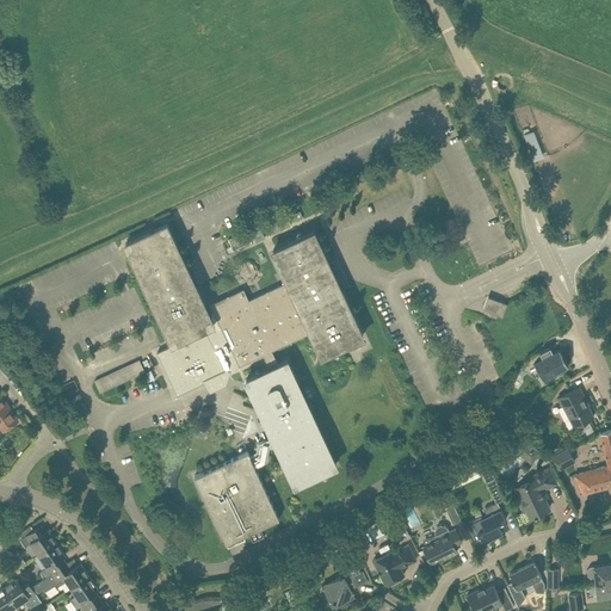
[(290,215),(292,222),(302,217),(298,210),(290,215)]
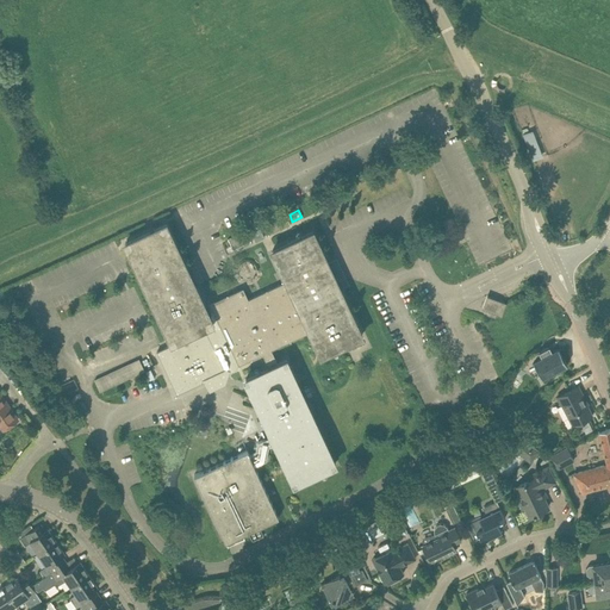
[(263,224),(269,236),(291,225),(285,213),(263,224)]
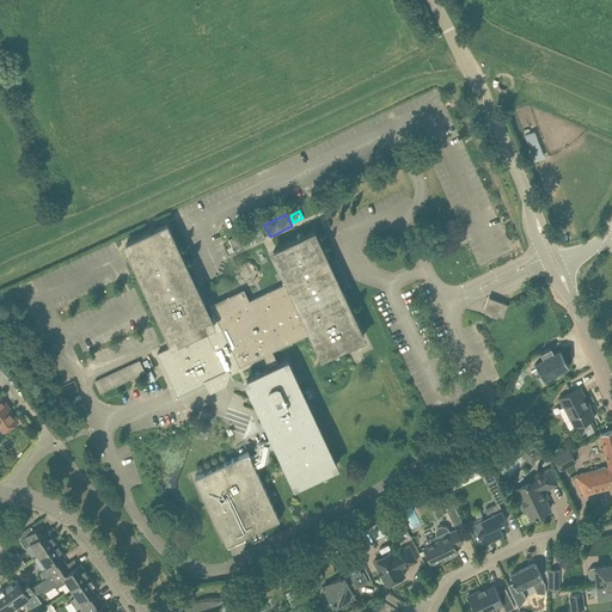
[(166,224),(126,243),(173,344),(158,353),(178,396),(206,383),(226,372),(231,373),(238,369),(240,366),(264,355),(270,368),(246,380),(265,420),(269,428),(273,436),(258,444),(257,452),(250,454),(249,452),(195,476),(227,544),(234,540),(236,545),(245,540),(243,537),(280,519),(256,467),(268,461),(270,448),(277,446),(295,485),(337,466),(288,360),(279,365),(273,350),(311,332),(323,356),(363,336),(341,289),(337,280),(343,277),(340,269),(334,271),(330,263),(314,231),(273,251),(287,281),(249,299),(244,288),(210,304),(215,313),(209,316),(195,286),(191,277),(166,224)]
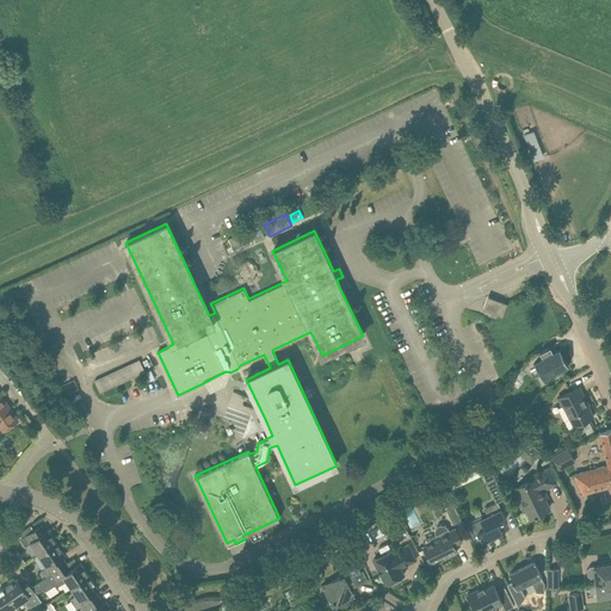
[(250,230),(255,242),(264,239),(259,227),(250,230)]
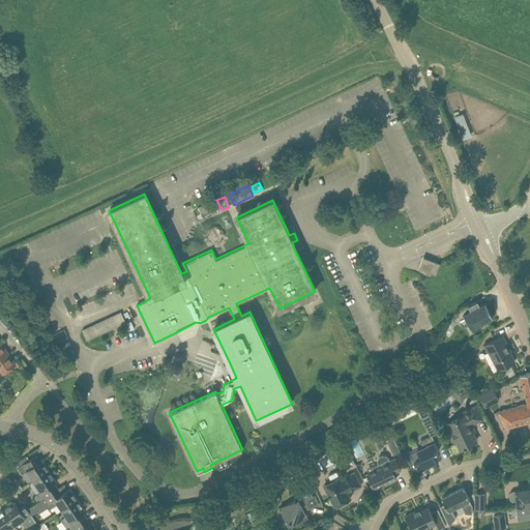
[(424,268),(423,272),(431,275),(432,271),(435,272),(437,265),(424,260),(421,267),(424,268)]
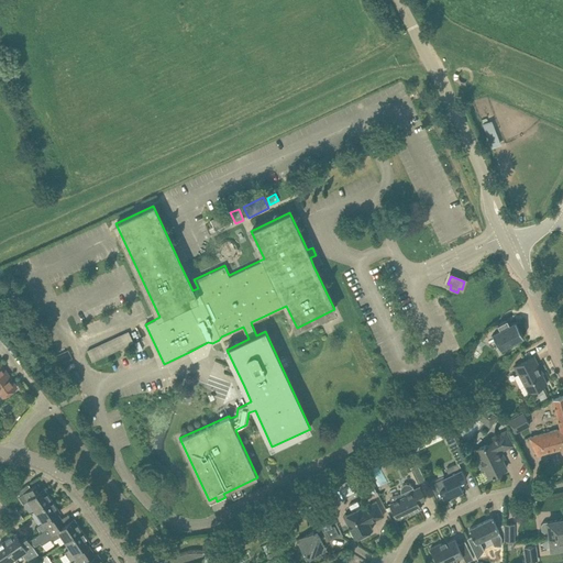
[(117,329),(133,322),(130,313),(139,310),(135,304),(114,311),(119,321),(114,322),(117,329)]
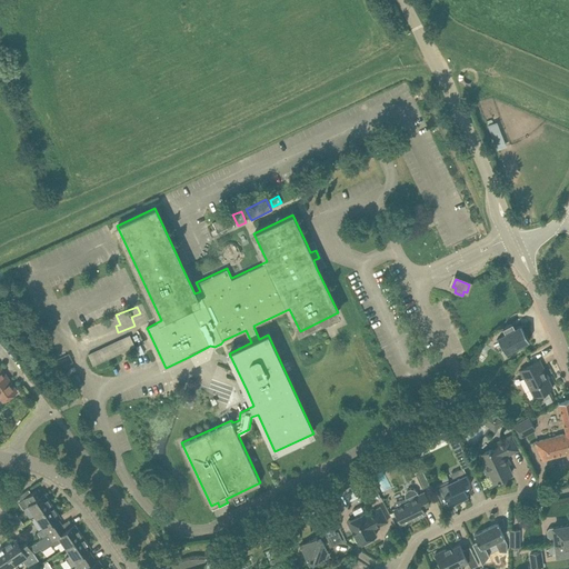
[(85,327),(92,346),(113,338),(106,319),(85,327)]
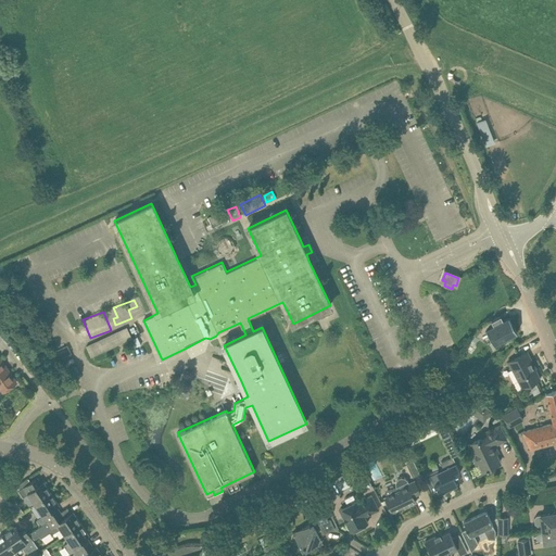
[(494,325),(487,329),(494,344),(517,332),(509,317),(503,320),(501,315),(491,320),(494,325)]
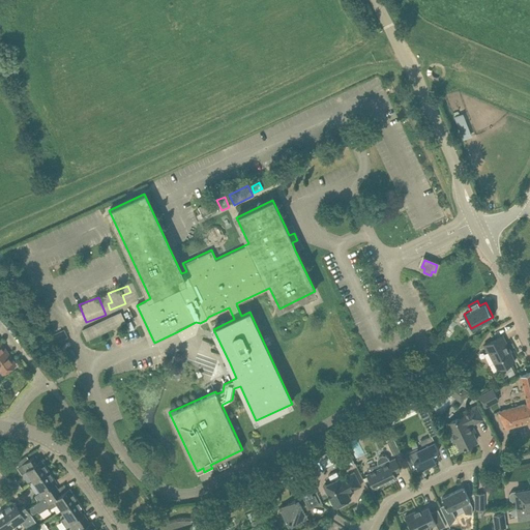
[(121,311),(83,329),(88,340),(126,322),(121,311)]
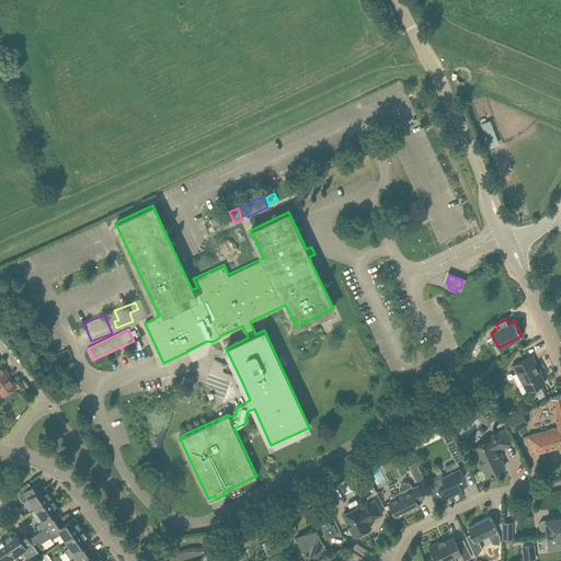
[(56,348),(68,343),(64,333),(52,338),(56,348)]
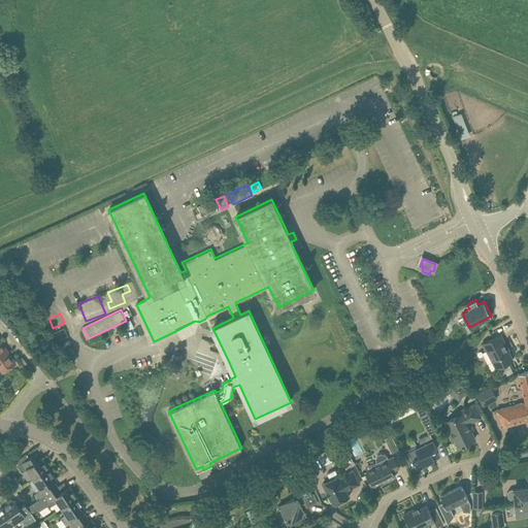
[(131,342),(140,338),(135,327),(126,331),(131,342)]
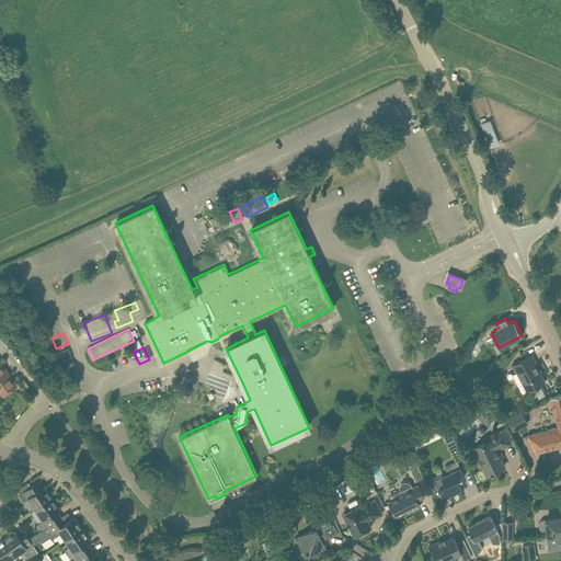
[(69,350),(52,358),(54,363),(71,355),(69,350)]
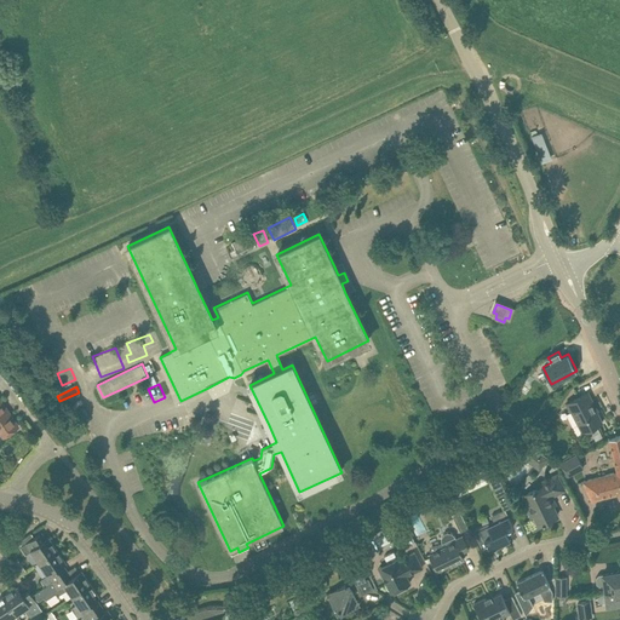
[(603,423),(595,408),(596,407),(587,392),(566,403),(570,412),(572,411),(583,432),(603,423)]
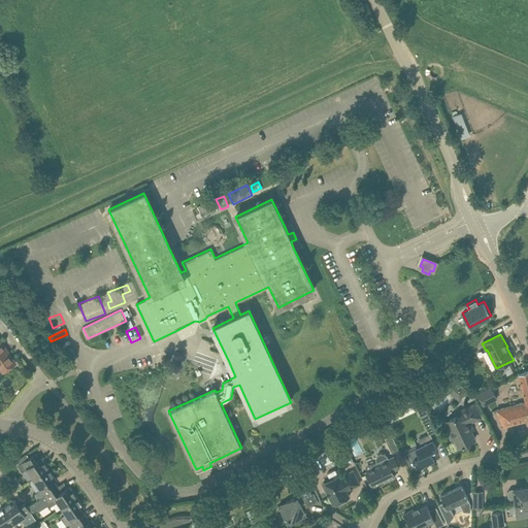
[(0,339),(0,368),(2,372),(15,363),(0,339)]
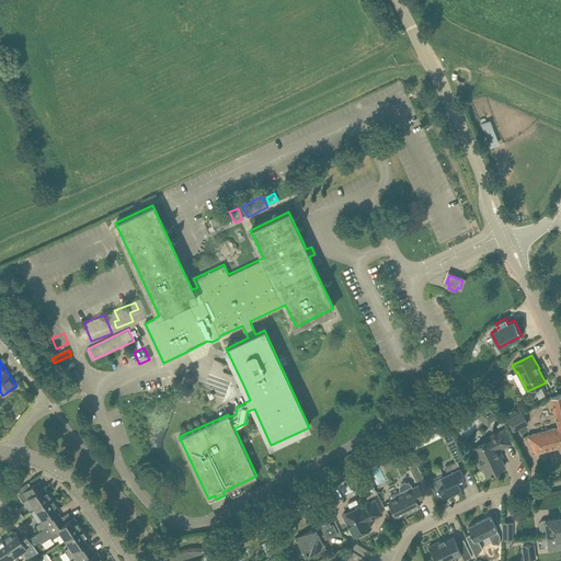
[(469,386),(466,390),(472,395),(477,390),(469,386)]
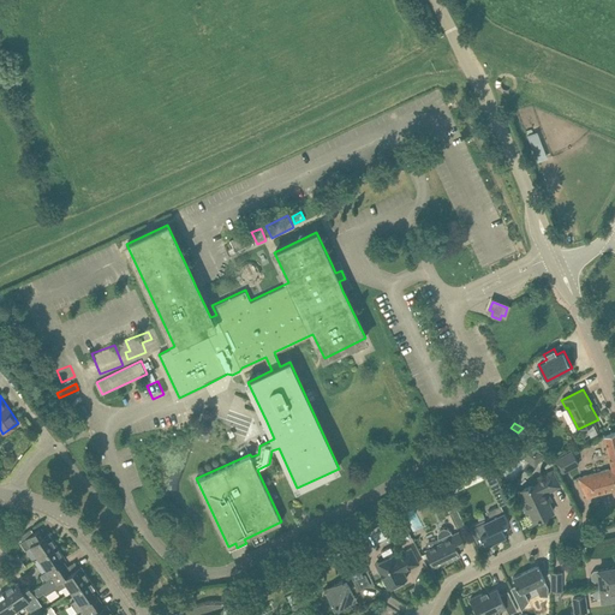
[(613,469),(578,477),(587,496),(614,489),(614,430),(604,435),(613,469)]
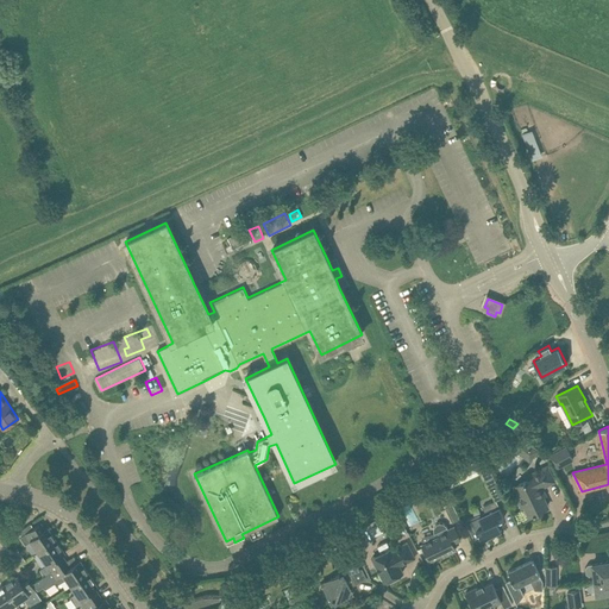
[(521,437),(515,445),(532,458),(538,449),(521,437)]
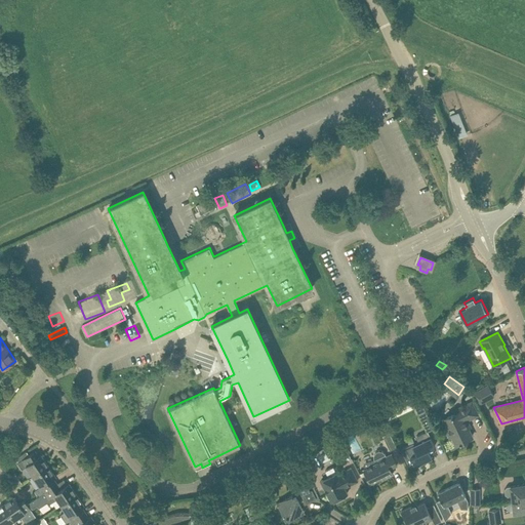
[(421,382),(415,386),(418,393),(426,389),(421,382)]
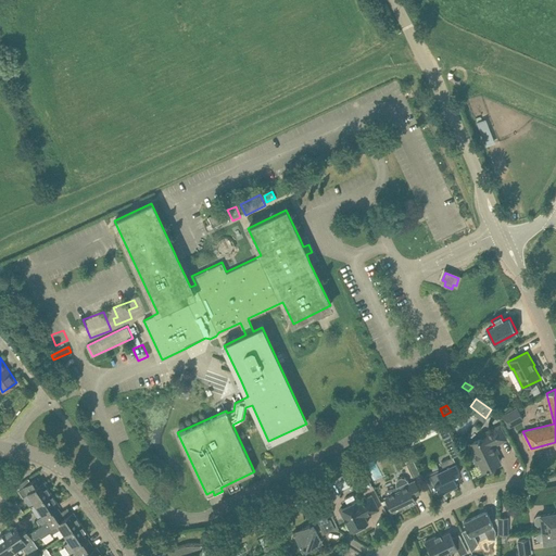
[(508,412),(501,416),(507,428),(515,424),(508,412)]
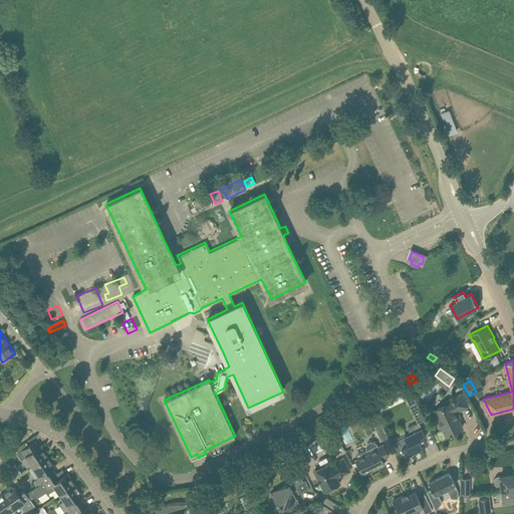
[(447,404),(433,411),(437,420),(439,419),(447,435),(462,428),(455,413),(469,406),(469,405),(468,406),(462,394),(445,402),(447,404)]
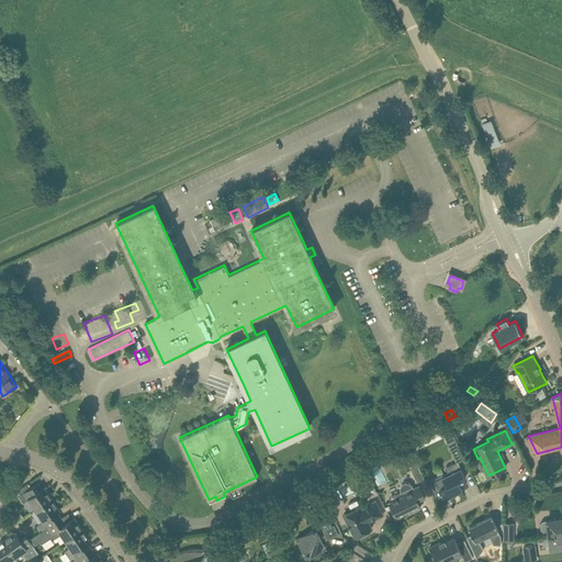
[(447,441),(457,462),(458,461),(464,458),(454,438),(447,441)]
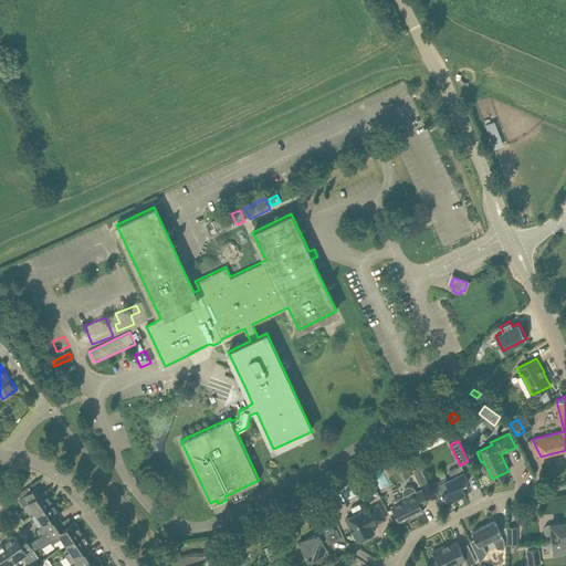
[(451,474),(432,483),(440,499),(443,496),(447,502),(465,493),(465,491),(468,490),(467,482),(469,481),(461,464),(460,465),(449,471),(451,474)]
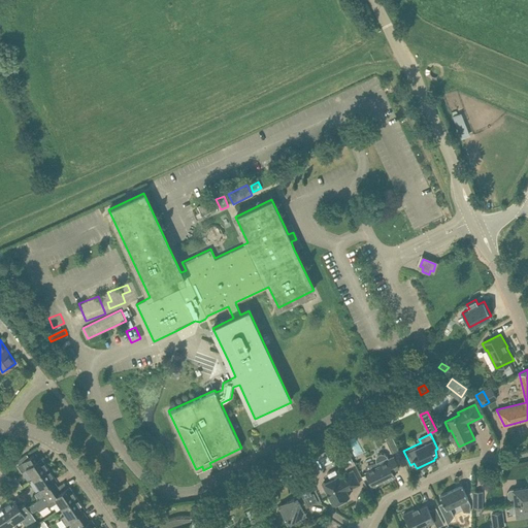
[(391,434),(385,437),(392,453),(398,450),(391,434)]
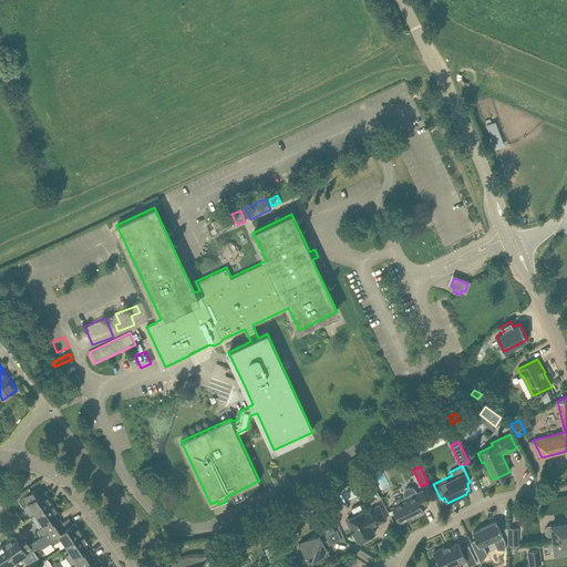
[(368,472),(362,480),(370,496),(380,495),(368,472)]
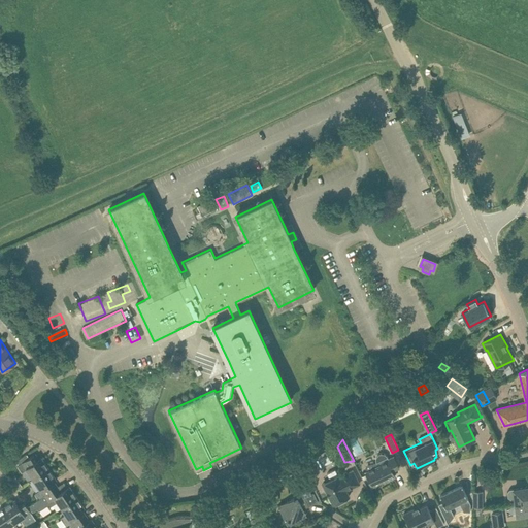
[(378,465),(366,471),(367,474),(368,477),(372,486),(374,485),(375,487),(381,483),(381,482),(388,479),(388,480),(395,476),(392,470),(399,467),(393,456),(389,458),(388,457),(388,456),(387,455),(386,454),(385,454),(385,453),(384,453),(383,453),(382,453),(381,453),(380,454),(378,454),(378,455),(377,455),(376,456),(376,457),(376,458),(376,459),(376,461),(376,462),(378,465)]
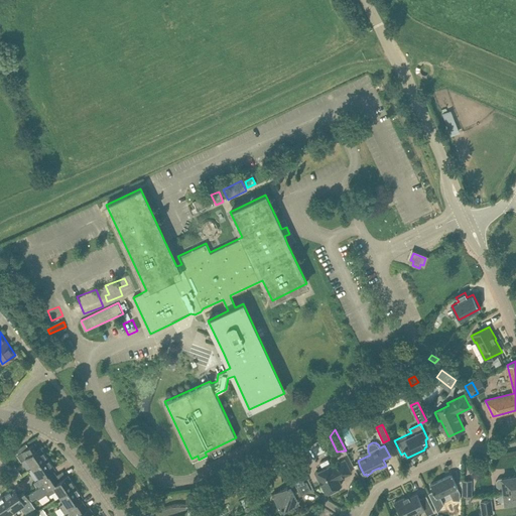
[(25,458),(32,468),(47,458),(40,446),(35,450),(32,445),(20,453),(24,459),(25,458)]
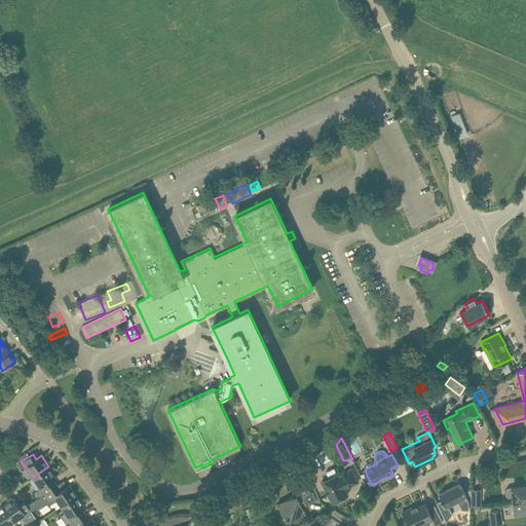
[(42,494),(54,487),(51,482),(57,478),(48,466),(33,477),(40,488),(34,492),(38,497),(42,494)]
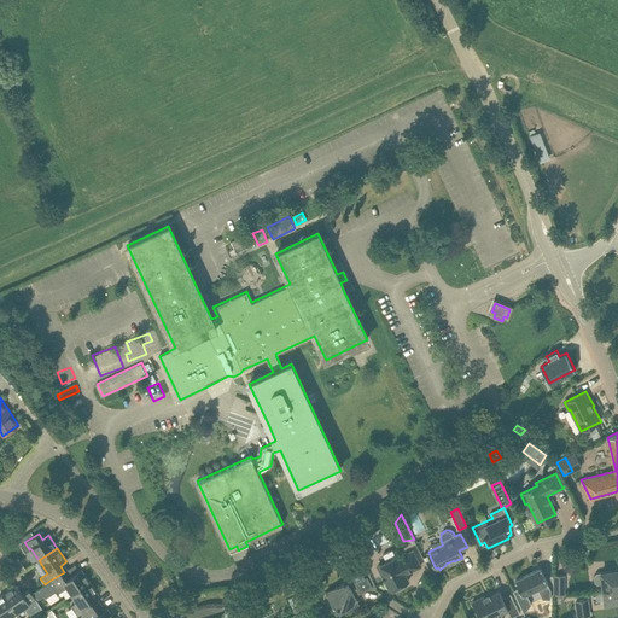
[(386,561),(378,566),(390,590),(409,581),(406,573),(421,566),(413,551),(397,559),(392,549),(383,554),(386,561)]
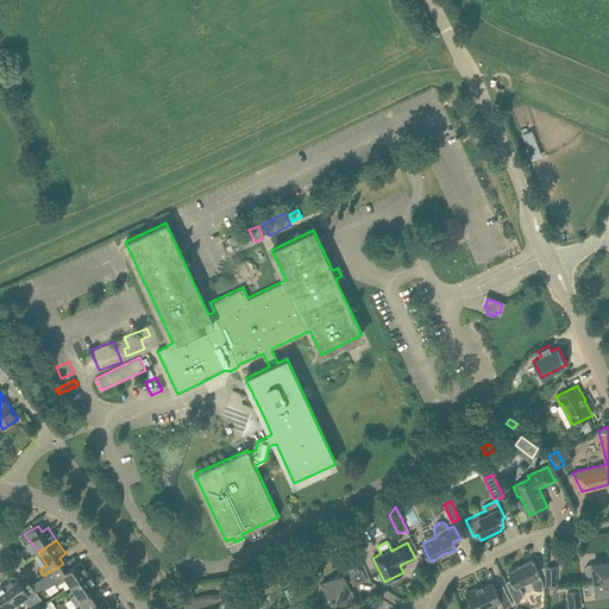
[(343,572),(321,583),(332,604),(349,596),(349,597),(350,596),(350,595),(352,591),(351,590),(352,590),(351,589),(350,586),(357,584),(351,573),(359,570),(349,545),(336,552),(343,567),(341,569),(343,572)]
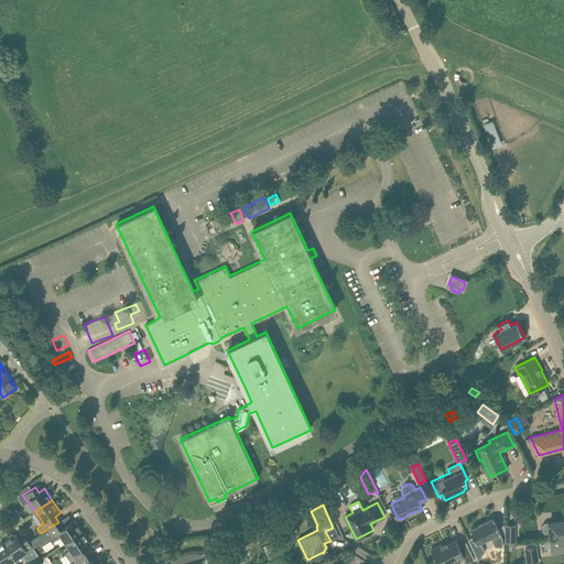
[(62,535),(66,542),(83,531),(74,519),(69,523),(65,517),(58,522),(45,530),(41,533),(29,541),(32,545),(34,544),(35,546),(40,543),(42,545),(52,539),(53,541),(62,535)]
